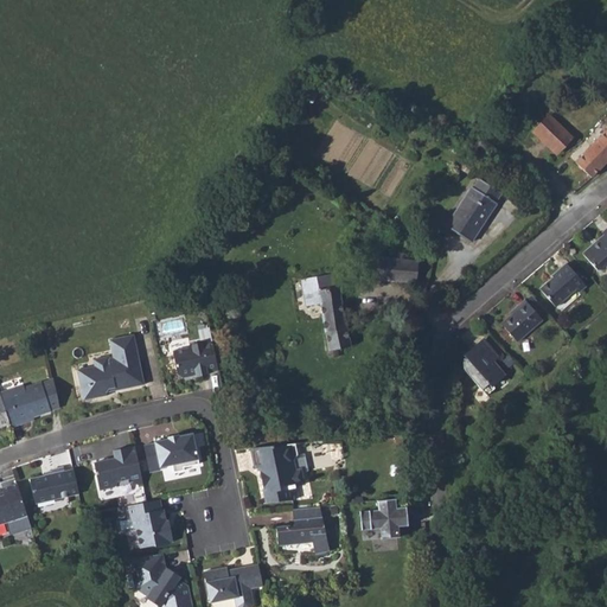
[(302,97),(312,103),(321,88),(311,82),(302,97)]
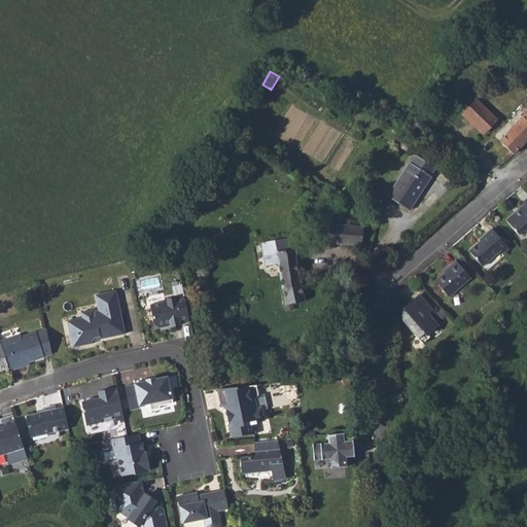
[(463,113),(484,133),(498,117),(489,108),(492,105),(488,100),(486,102),(481,97),(479,99),(478,98),(463,113)]
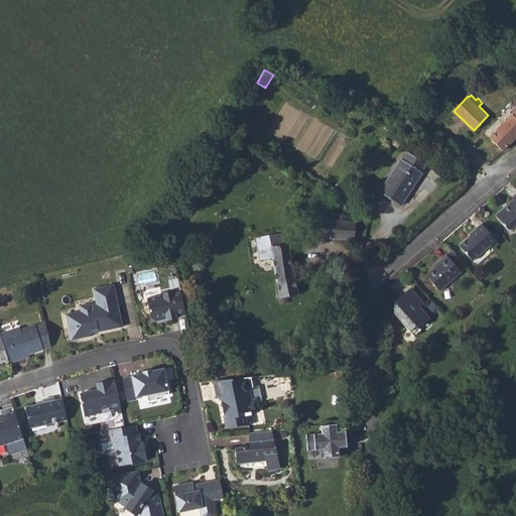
[(515,109),(491,137),(506,150),(515,138),(515,109)]
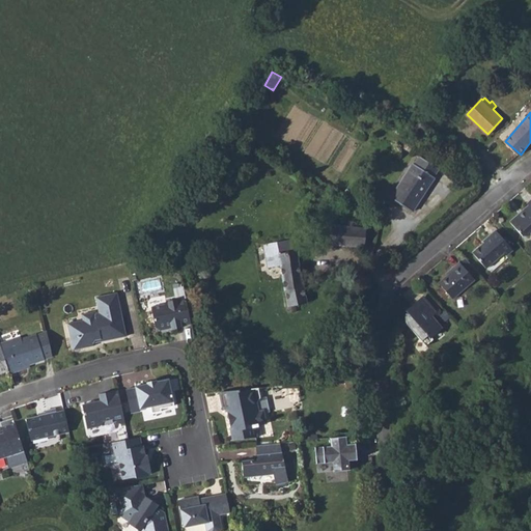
[(402,147),(409,152),(416,141),(410,137),(402,147)]
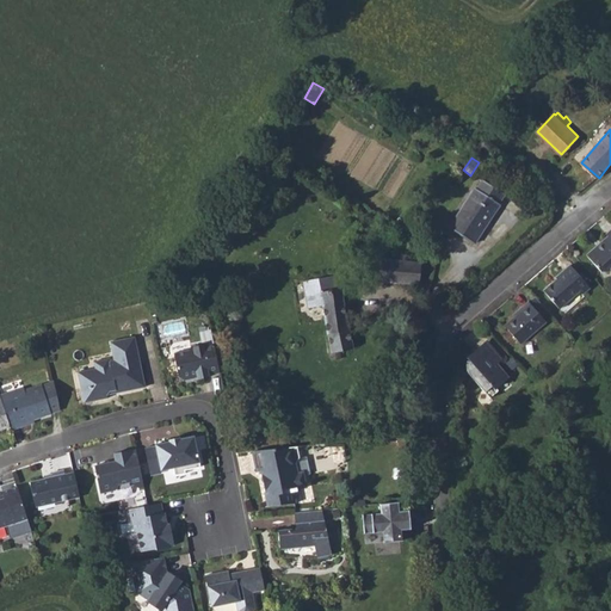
[(590,187),(599,178),(581,162),(573,171),(588,186),(590,187)]
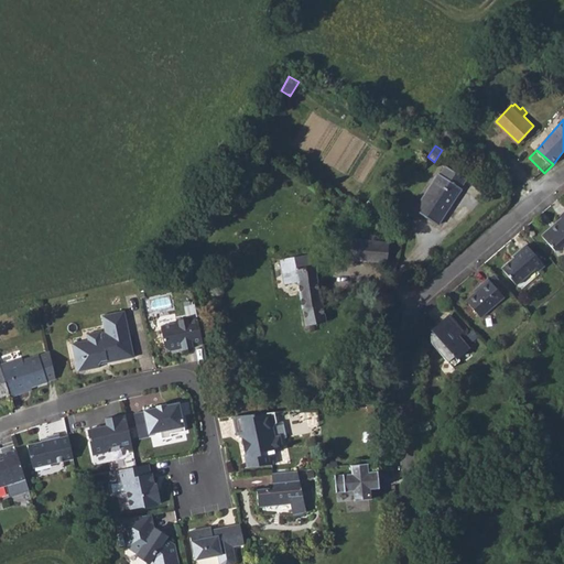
[(438,173),(414,210),(437,225),(462,188),(461,187),(466,179),(445,166),(441,175),(438,173)]
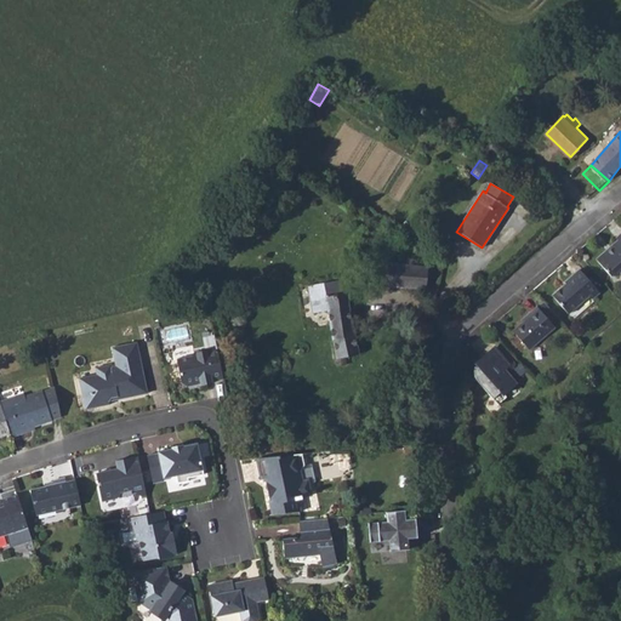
[(597,258),(610,275),(617,277),(620,272),(620,233),(616,238),(617,240),(597,258)]
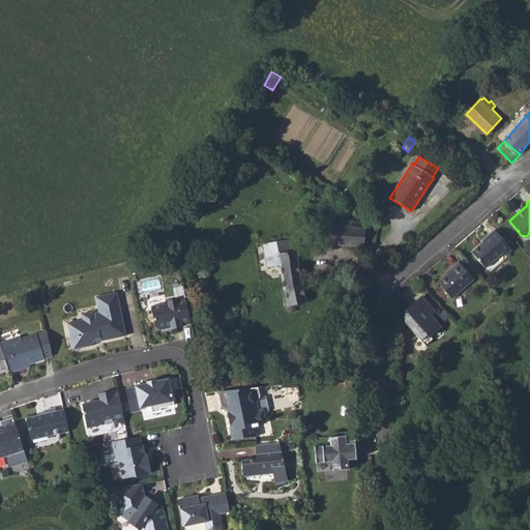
[(364,246),(365,228),(319,224),(317,242),(364,246)]
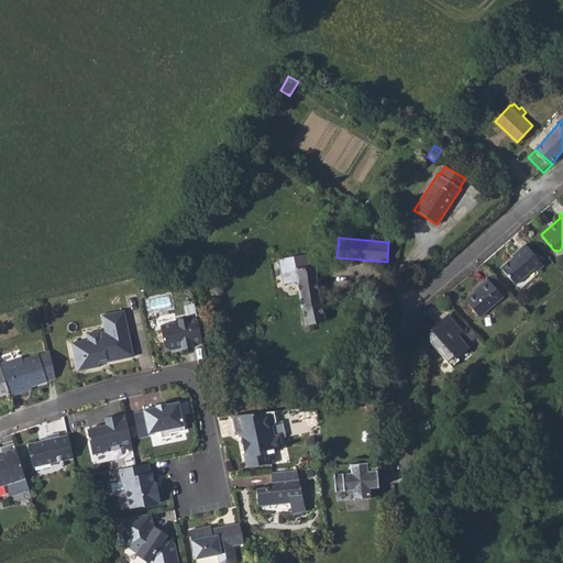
[(500,268),(516,284),(534,267),(537,271),(543,264),(526,244),(512,256),(512,257),(500,268)]
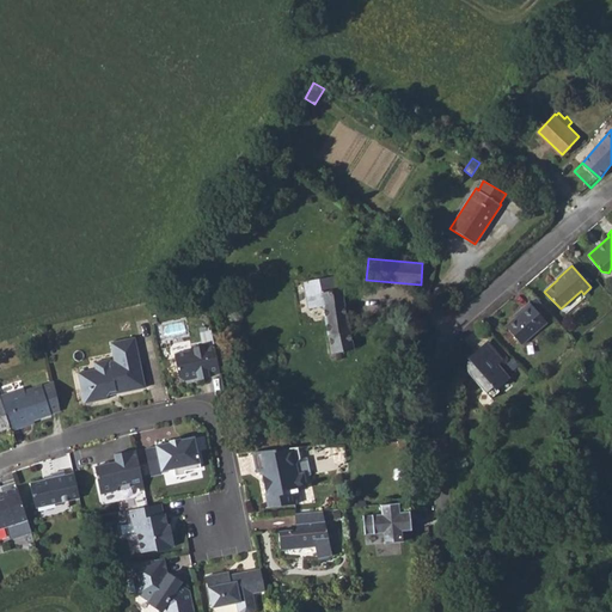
[(304,281),(308,308),(323,306),(331,347),(337,346),(340,353),(354,349),(342,288),(338,288),(332,289),(330,276),(304,281)]
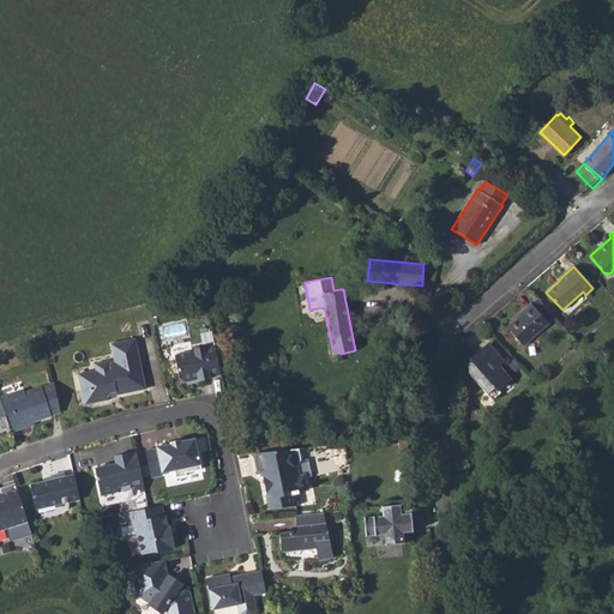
[(507,327),(523,345),(548,323),(533,305),(524,311),(525,313),(518,319),(507,327)]
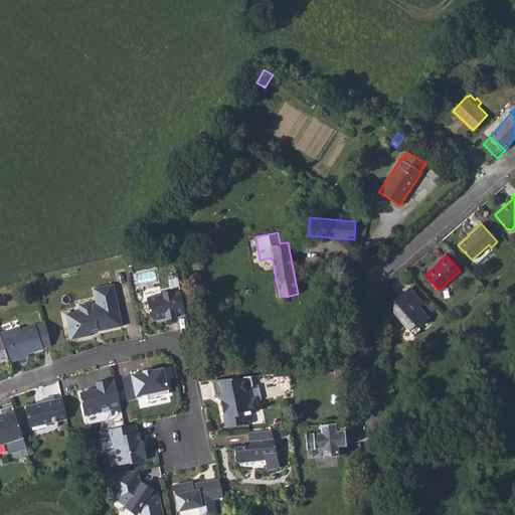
[(115,287),(94,291),(97,306),(93,307),(94,310),(81,313),(66,315),(68,330),(74,328),(76,330),(78,340),(91,338),(91,335),(93,332),(98,331),(98,334),(123,329),(115,287)]
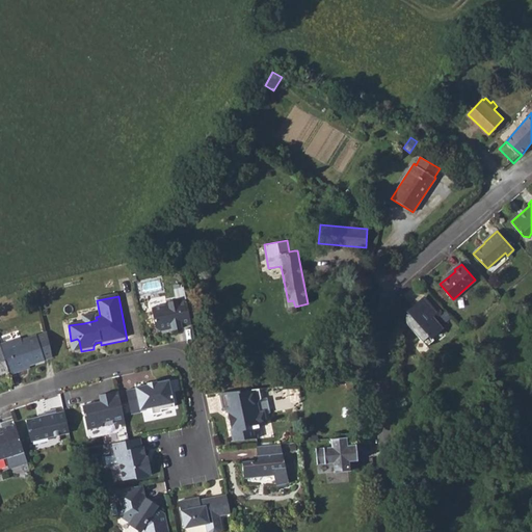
[(419,301),(432,317),(437,312),(425,297),(419,301)]
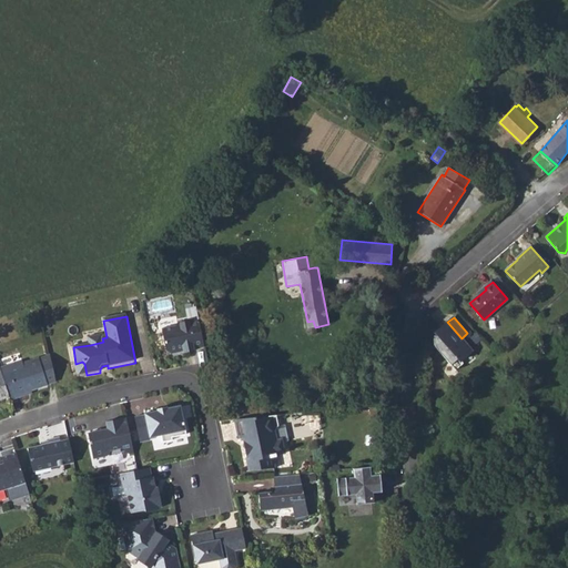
[(205,347),(200,324),(194,322),(191,322),(191,321),(179,324),(175,327),(162,331),(168,352),(171,354),(180,353),(180,352),(184,351),(184,354),(195,352),(194,350),(205,347)]
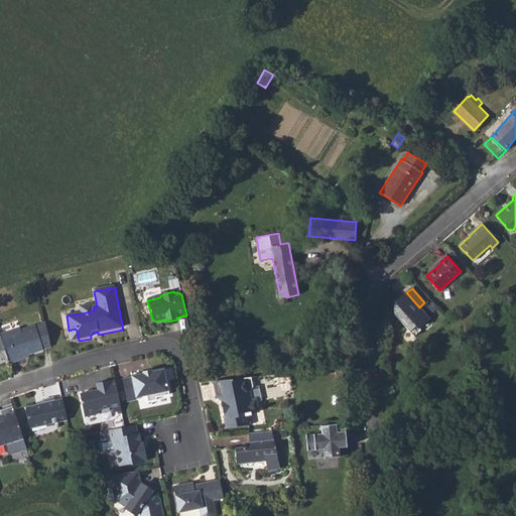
[(395,314),(409,331),(416,325),(418,327),(429,318),(419,307),(406,292),(398,299),(401,304),(400,305),(394,304),(394,306),(394,308),(394,310),(394,311),(394,313),(395,314)]
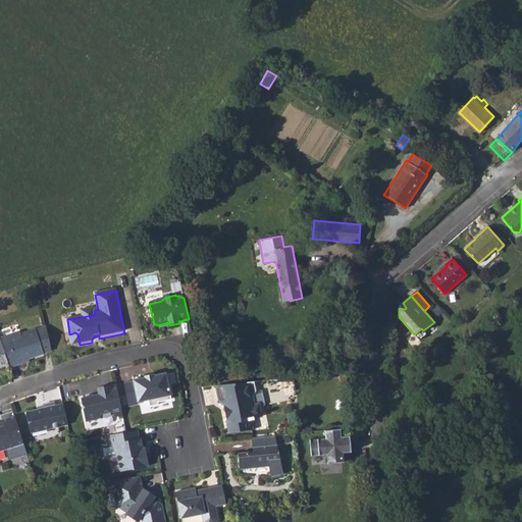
[(82,311),(83,317),(95,314),(94,311),(95,310),(94,309),(82,311)]
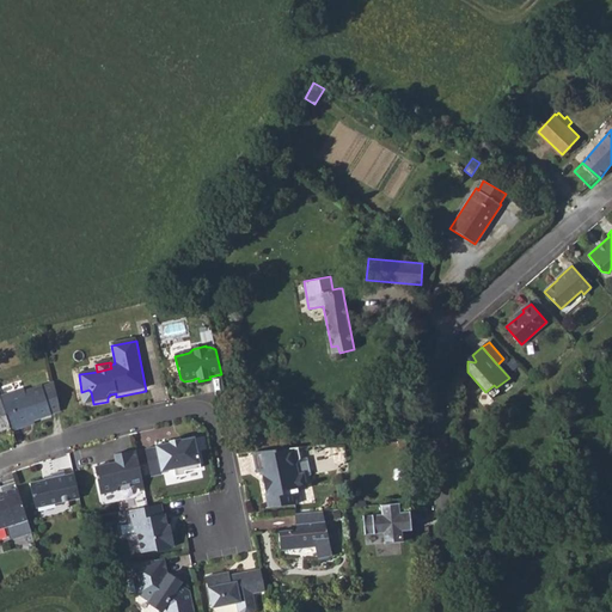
[(51,414),(42,385),(25,391),(24,389),(0,396),(0,397),(10,427),(11,430),(20,427),(19,424),(34,420),(51,414)]
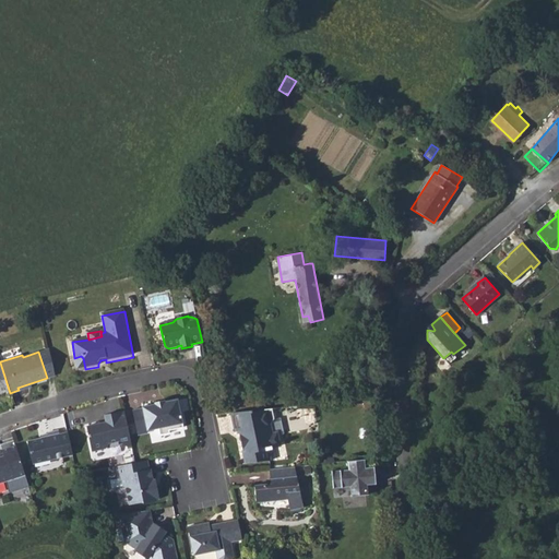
[(81,356),(74,358),(78,370),(85,369),(83,358),(81,356)]
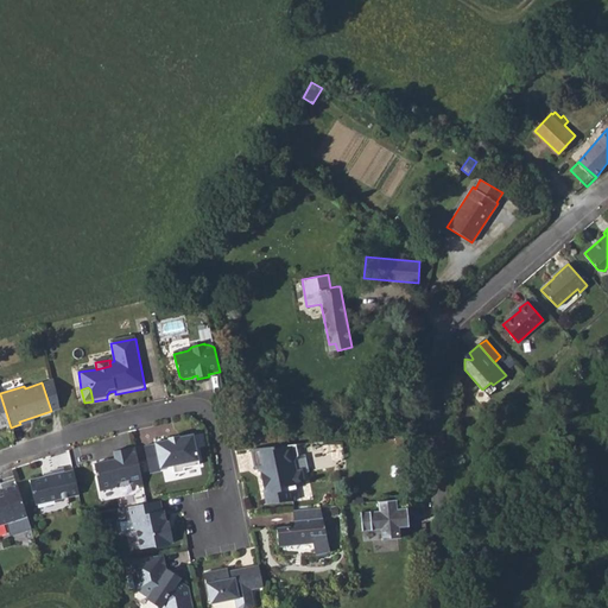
[(0,428),(10,424),(0,394),(0,428)]
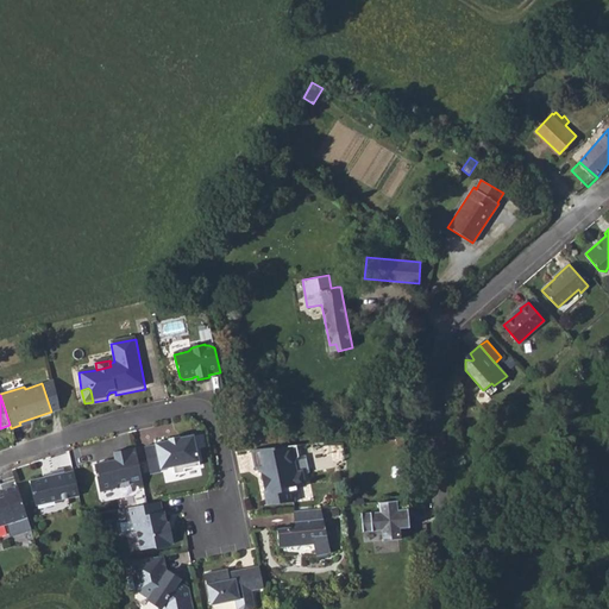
[(154,445),(143,447),(149,471),(173,466),(174,473),(184,471),(183,469),(199,465),(193,435),(179,438),(179,437),(167,439),(168,440),(154,444),(154,445)]
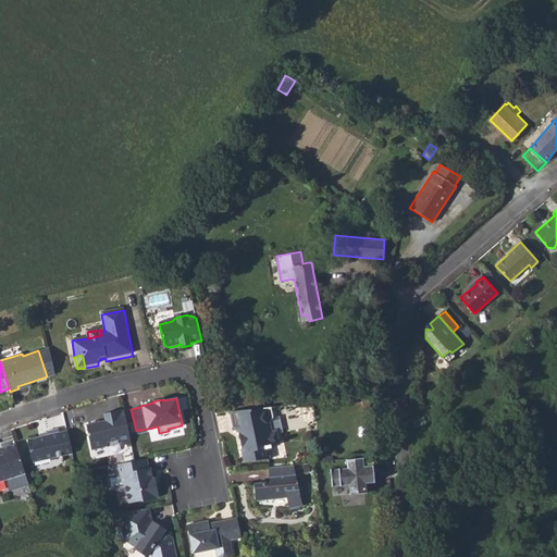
[(131,445),(123,409),(103,413),(104,420),(85,424),(90,449),(104,446),(108,442),(118,440),(127,446),(131,445)]
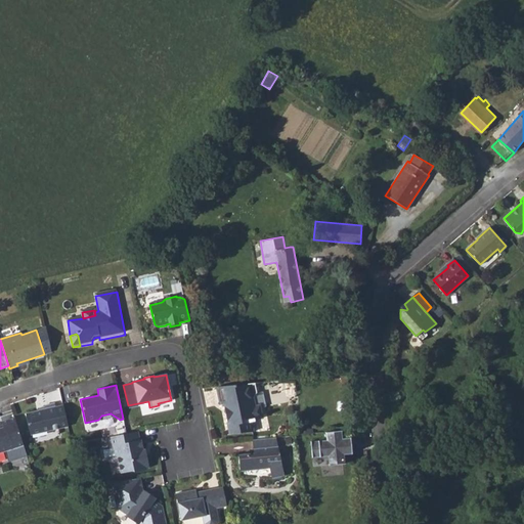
[(255,385),(217,388),(220,405),(224,405),(225,410),(227,420),(230,435),(254,433),(252,422),(258,421),(261,417),(260,409),(255,406),(253,399),(257,395),(255,385)]
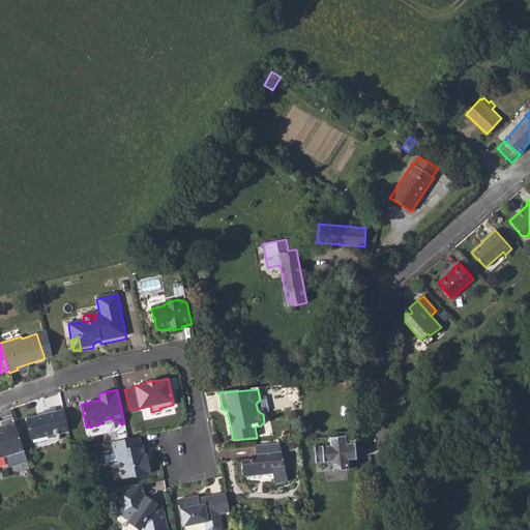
[(61,433),(56,408),(45,410),(46,411),(46,414),(39,415),(26,418),(31,440),(61,433)]
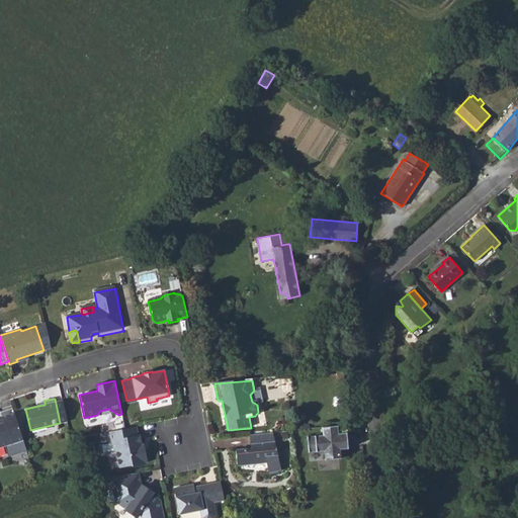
[(0,447),(23,440),(14,413),(1,417),(3,422),(0,423),(0,447)]
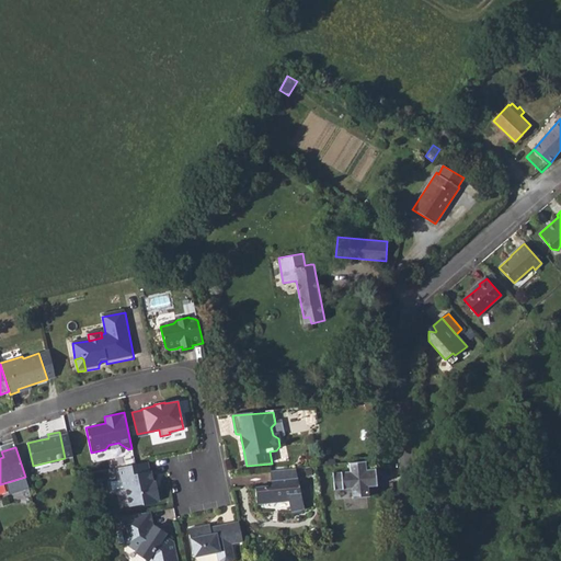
[(135,465),(114,469),(115,473),(116,480),(121,479),(123,489),(126,491),(128,503),(130,505),(141,503),(145,505),(157,502),(157,501),(159,501),(157,490),(155,488),(153,488),(151,482),(152,481),(150,472),(149,472),(147,462),(135,465)]
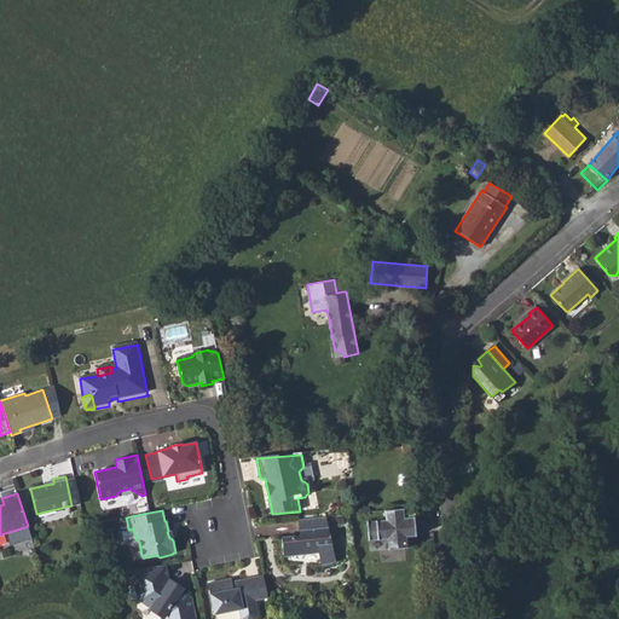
[(394,522),(394,513),(383,514),(385,524),(366,525),(368,544),(386,542),(387,553),(406,551),(405,541),(415,541),(412,521),(394,522)]
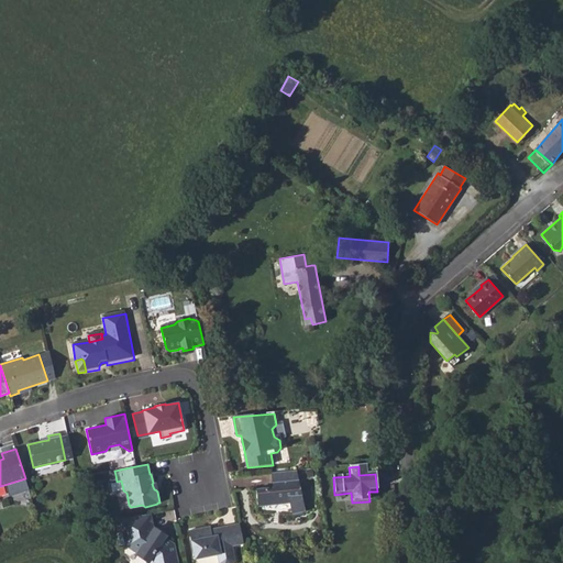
[(296,472),(271,474),(272,485),(279,484),(279,488),(273,489),(256,490),(257,507),(289,505),(291,516),(293,516),(295,517),(301,516),(302,514),(305,512),(296,472)]
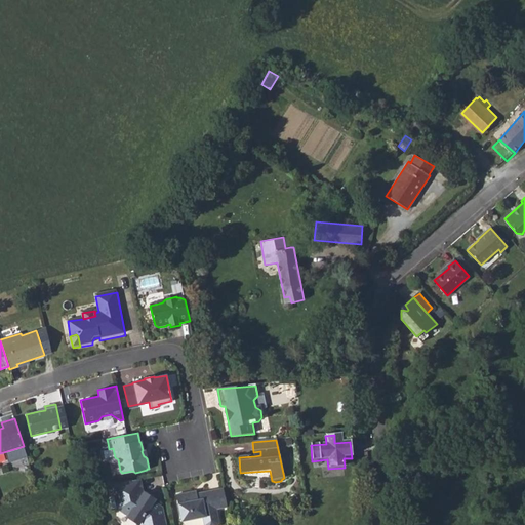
[(139,479),(112,485),(114,496),(109,497),(111,509),(117,508),(117,509),(128,516),(127,517),(138,524),(139,523),(138,524),(164,524),(161,508),(153,502),(154,500),(144,493),(143,494),(139,479)]
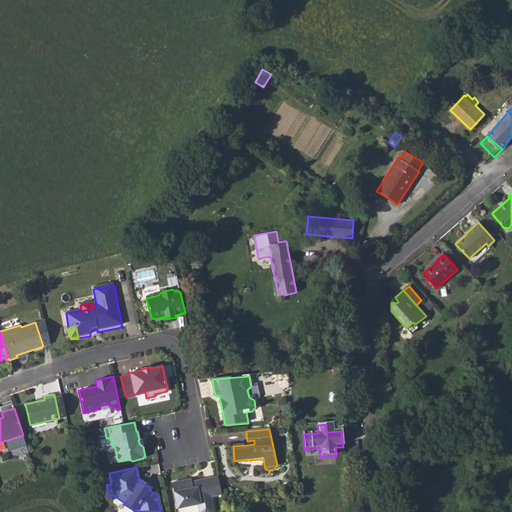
[(191,479),(172,483),(177,509),(197,505),(198,511),(212,511),(213,510),(211,497),(221,495),(217,477),(196,481),(196,483),(192,484),(191,479)]
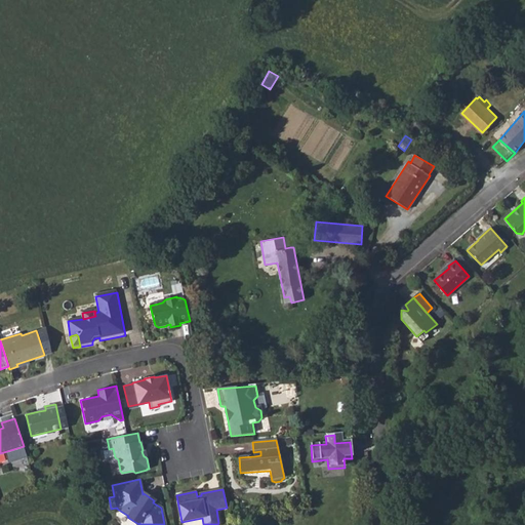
All buildings are outlined.
